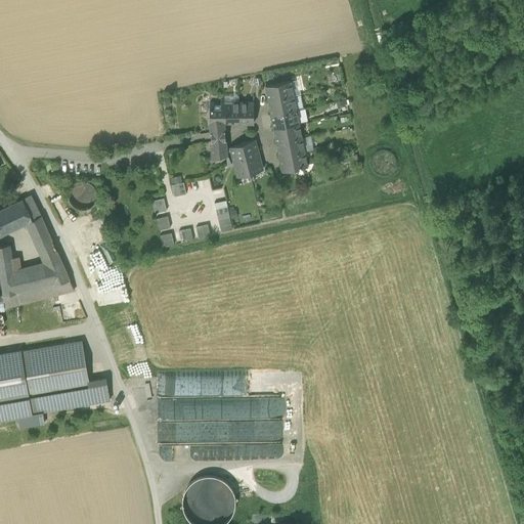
[(291,81),(296,110),(303,108),(297,79),(291,81)]
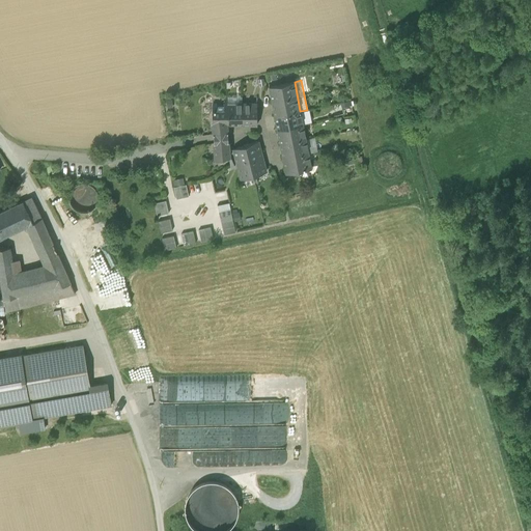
[(269,87),(286,173),(310,169),(311,168),(308,154),(306,139),(303,126),(300,111),(295,82),(269,87)]
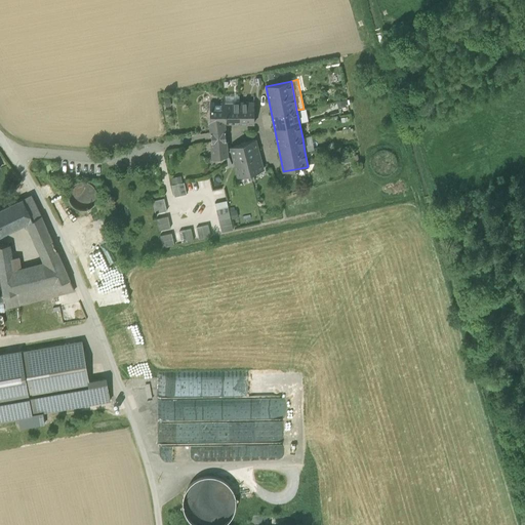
[(210,103),(210,122),(225,123),(254,123),(254,119),(254,103),(240,103),(225,103),(210,103)]
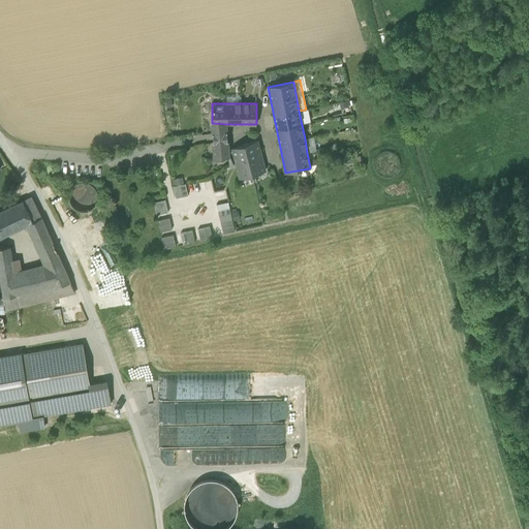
[(308,110),(306,110),(299,111),(302,125),(311,123),(308,110)]
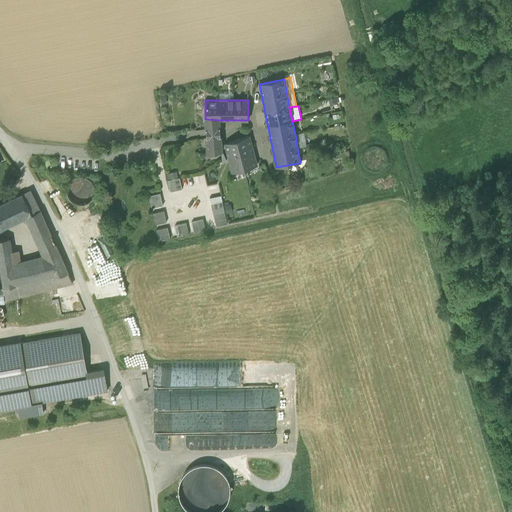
[(205,119),(206,130),(220,128),(219,120),(205,119)]
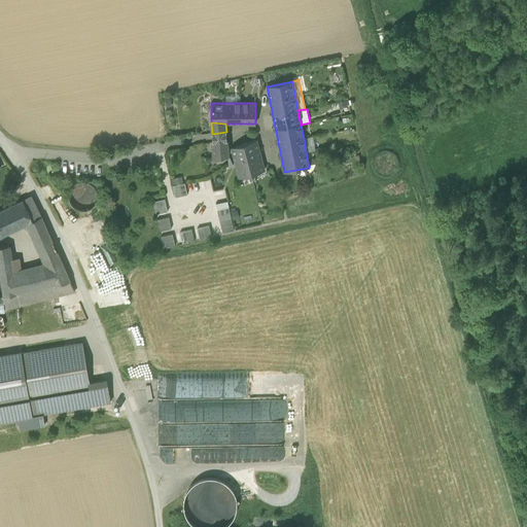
[(212,134),(212,141),(226,140),(226,132),(212,134)]
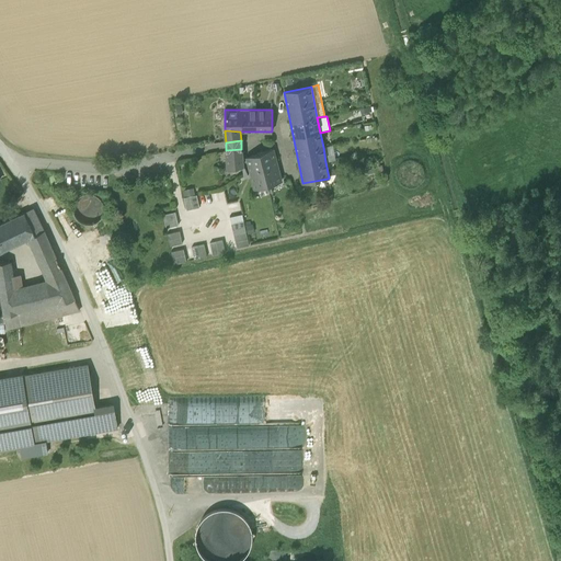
[(333,146),(323,147),(325,162),(335,160),(333,146)]
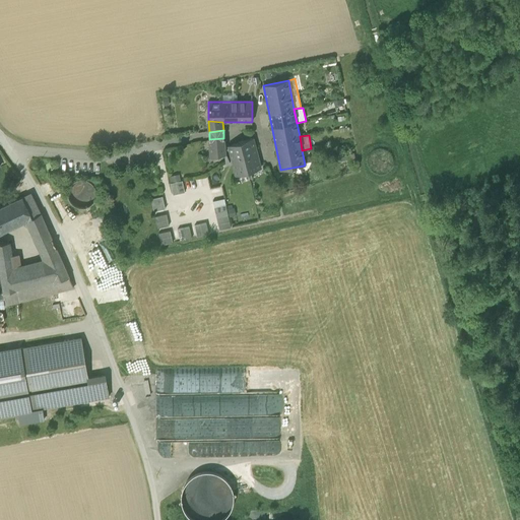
[(224,150),(223,138),(209,139),(211,157),(224,154),(224,150)]
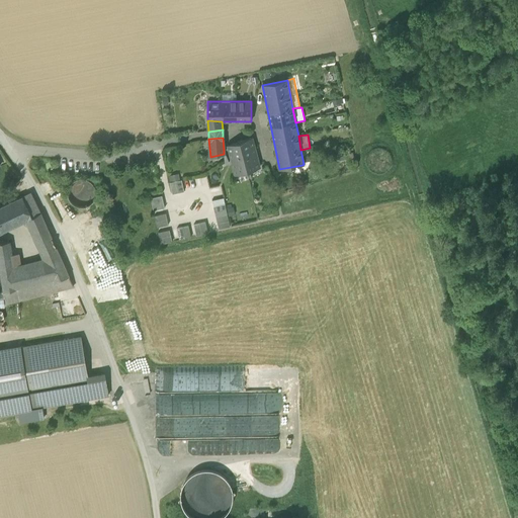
[(228,146),(236,175),(259,168),(252,138),(228,146)]
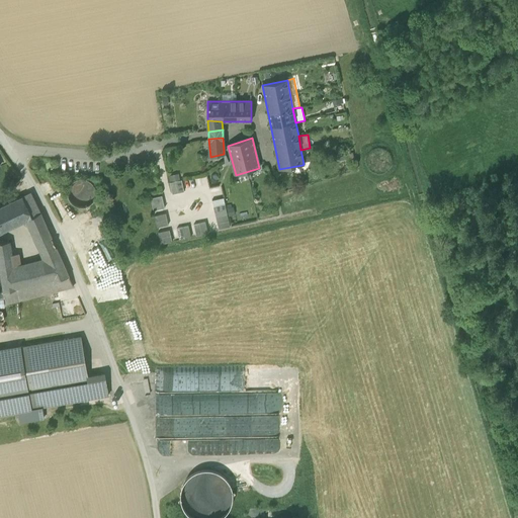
[(353,159),(351,153),(337,155),(338,161),(353,159)]
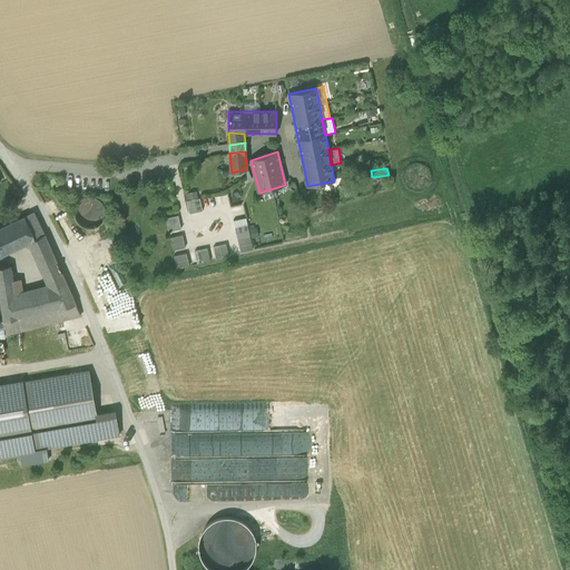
[(185,193),(187,200),(198,198),(196,190),(185,193)]
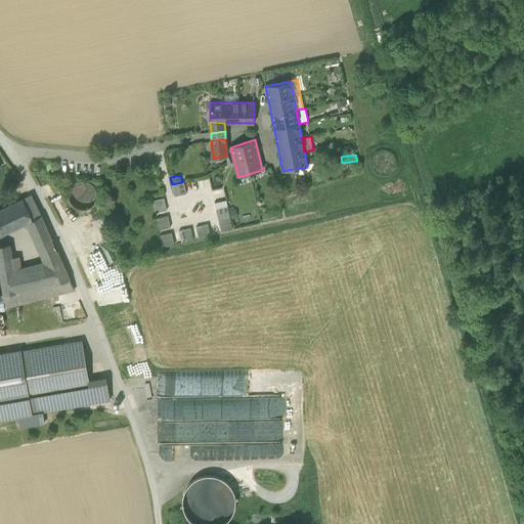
[(96,198),(96,190),(92,184),(85,181),(77,181),(71,185),(68,192),(69,201),(73,207),(80,210),(87,209),(93,205),(96,198)]
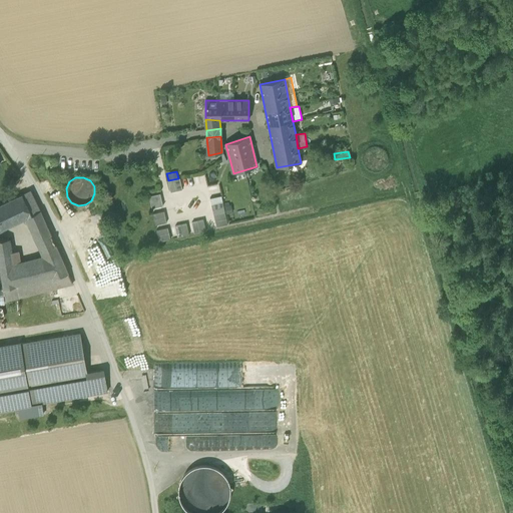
[(168,180),(170,192),(182,189),(179,178),(178,178),(168,180)]
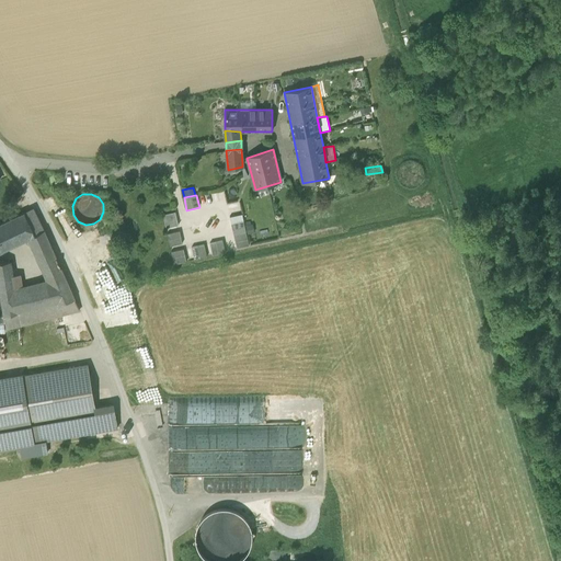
[(0,252),(30,238),(44,230),(33,208),(0,224),(0,252)]
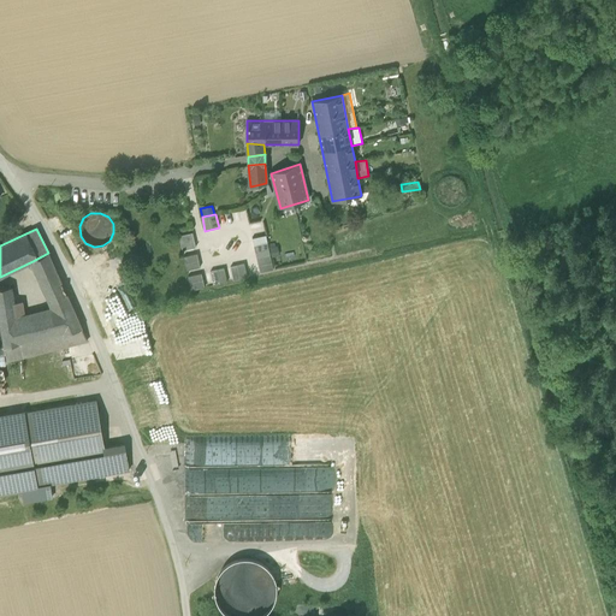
[(179,236),(182,250),(196,248),(193,232),(179,236)]
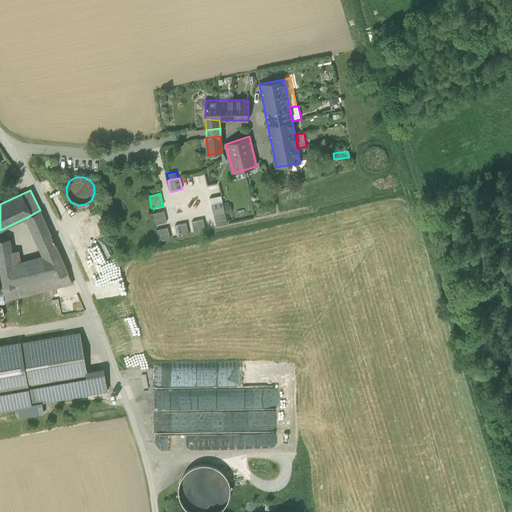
[(209,198),(212,210),(223,207),(221,196),(209,198)]
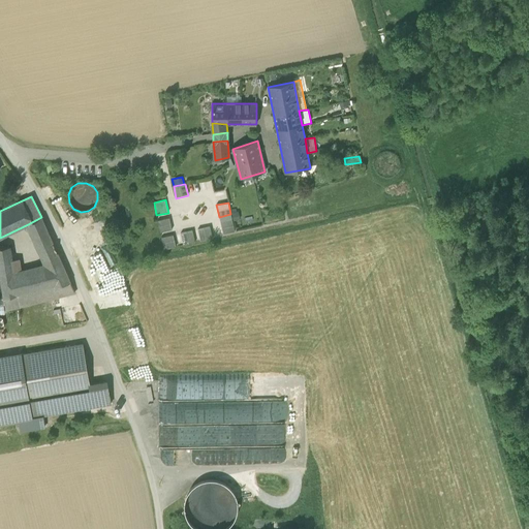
[(240,219),(238,211),(231,213),(234,221),(240,219)]
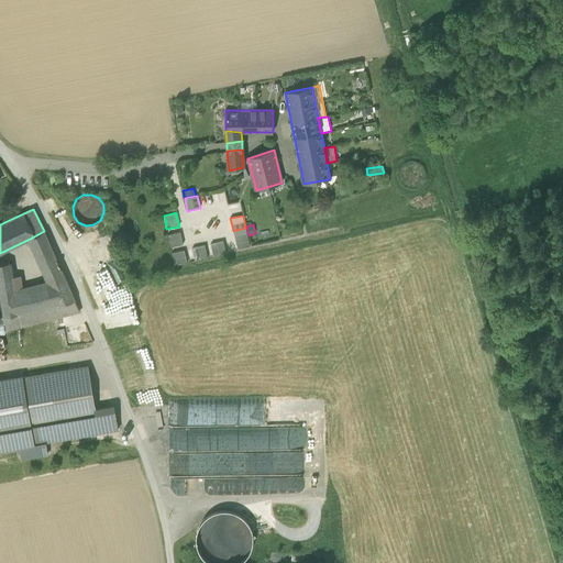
[(32,244),(42,267),(57,260),(56,258),(44,231),(30,239),(32,244)]
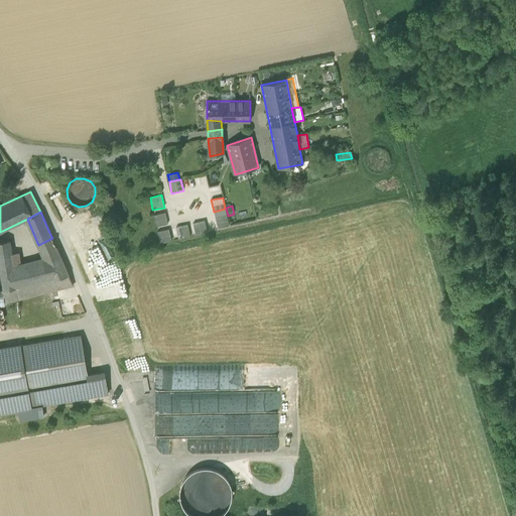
[(153,215),(156,227),(167,224),(165,213),(153,215)]
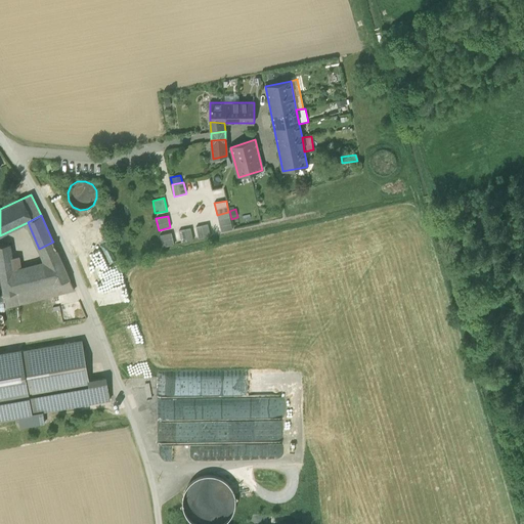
[(218,220),(221,232),(232,229),(229,217),(218,220)]
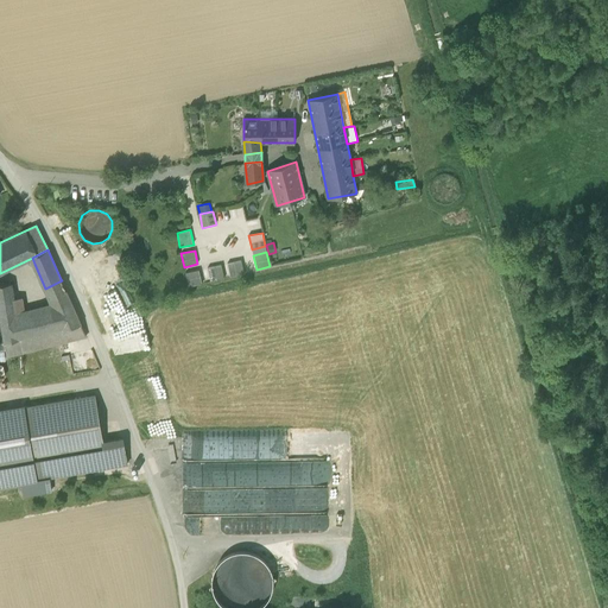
[(227,264),(230,277),(245,273),(241,260),(227,264)]
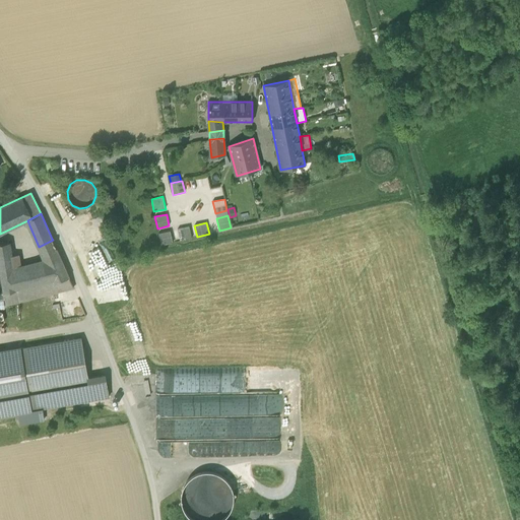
[(178,230),(180,241),(192,238),(189,226),(178,230)]
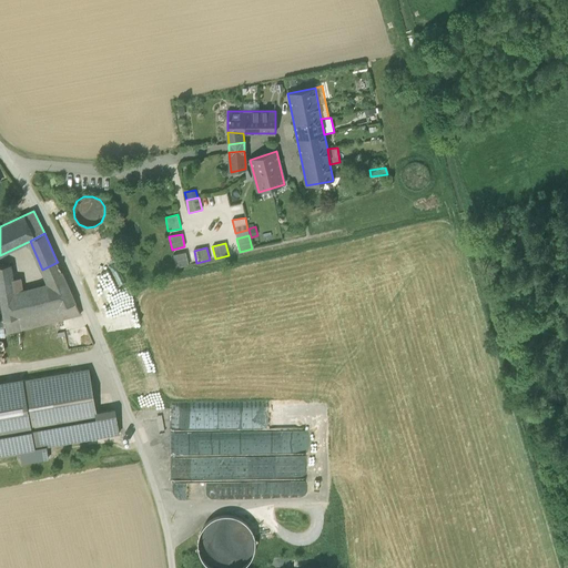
[(173,255),(176,267),(189,265),(185,252),(173,255)]
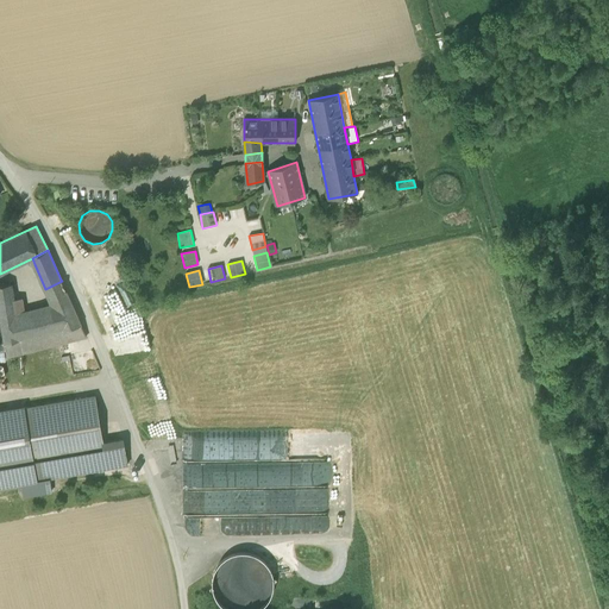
[(127,331),(110,271),(96,276),(99,282),(98,283),(113,336),(127,331)]
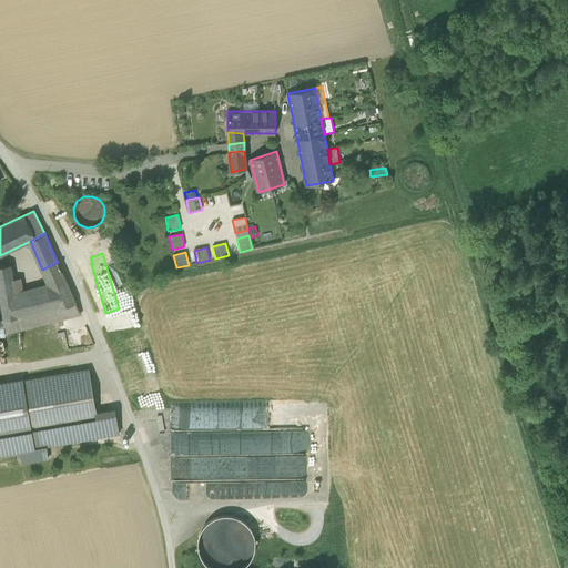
[(42,270),(46,277),(61,270),(58,262),(42,270)]
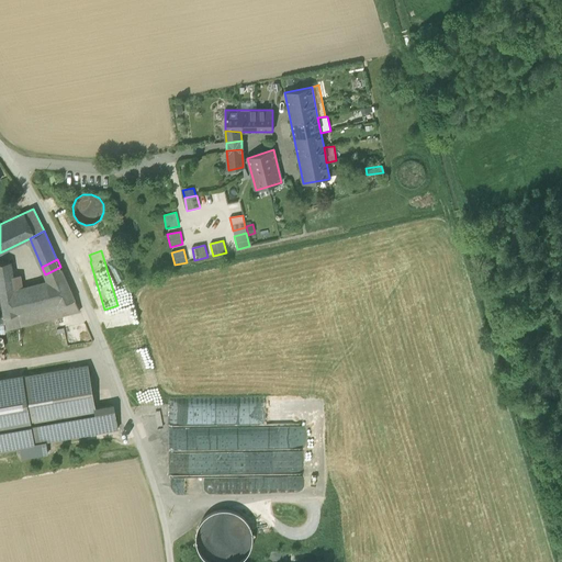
[(12,277),(12,276),(0,277),(0,324),(6,324),(7,330),(47,319),(79,312),(80,312),(60,269),(60,268),(60,267),(45,274),(48,282),(22,289),(21,274),(12,277)]
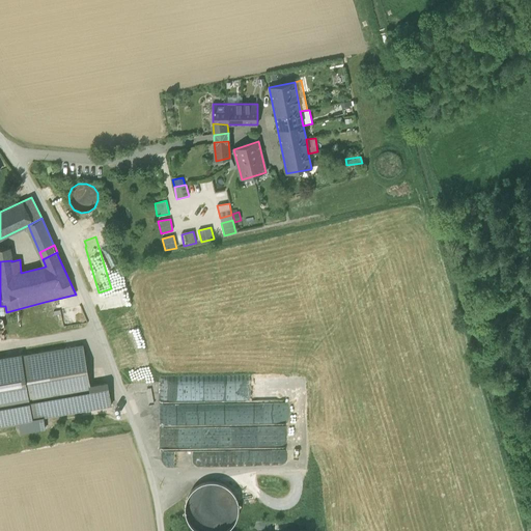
[(104,296),(108,308),(117,305),(112,291),(104,296)]
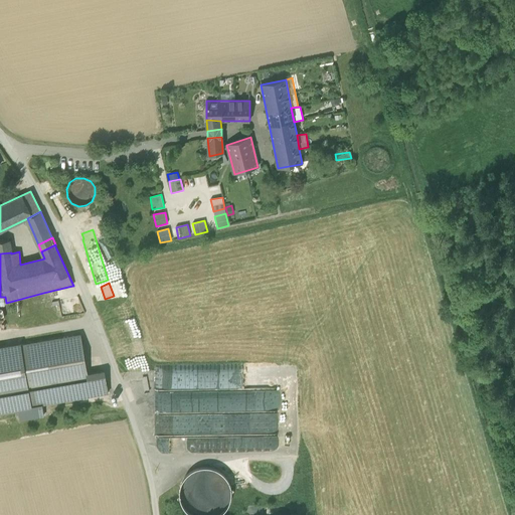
[(41,404),(91,395),(88,374),(80,335),(21,346),(31,406),(41,404)]
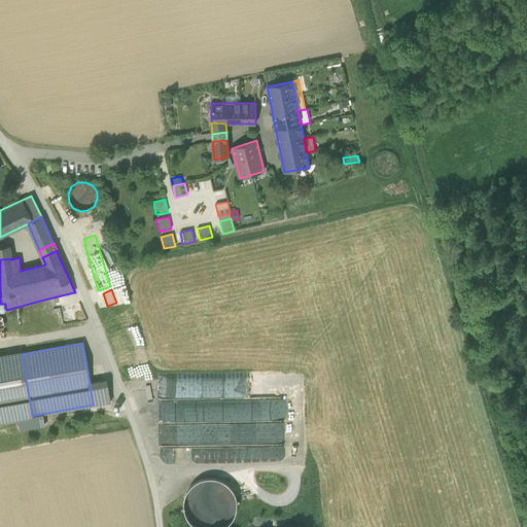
[(32,416),(22,354),(21,353),(0,356),(0,421),(18,418),(32,416)]
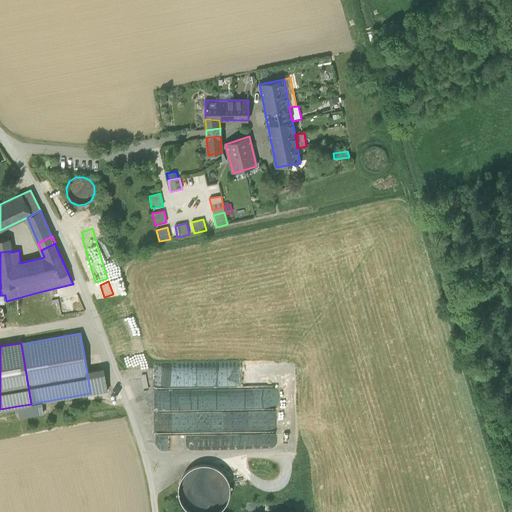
[(103,369),(87,372),(90,393),(90,394),(107,391),(103,369)]
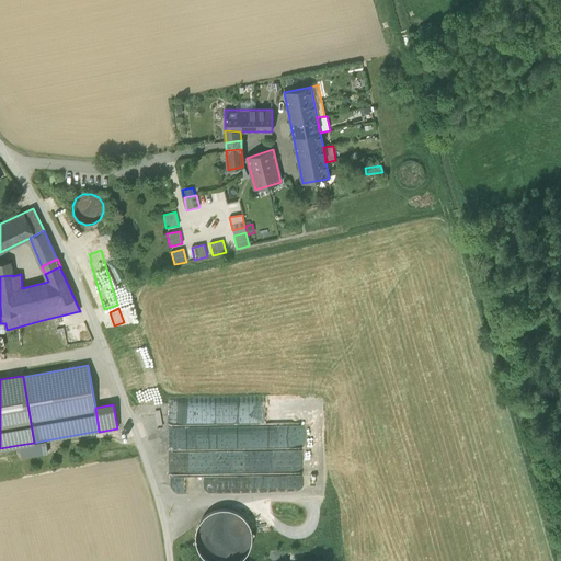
[(21,457),(47,451),(45,441),(34,443),(19,445),(21,457)]
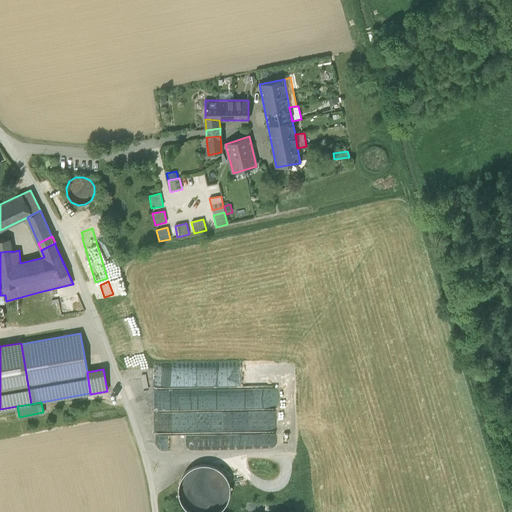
[(161,452),(250,449),(250,434),(165,437),(165,442),(160,442),(161,452)]
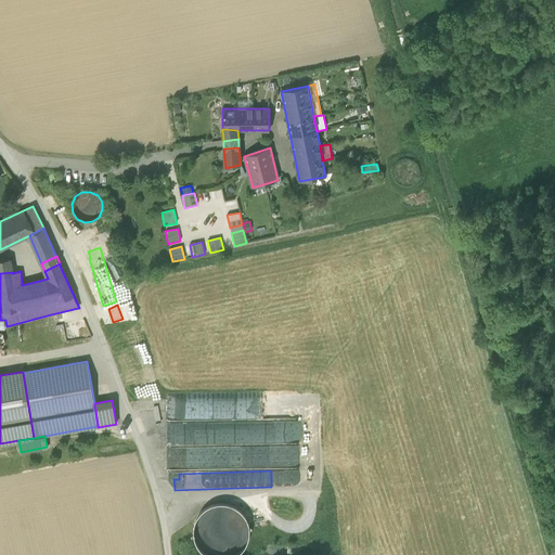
[(195,543),(202,552),(207,554),(234,554),(242,550),(248,540),(249,529),(247,518),(241,510),(231,504),(220,502),(209,505),(199,512),(194,521),(193,532),(195,543)]
